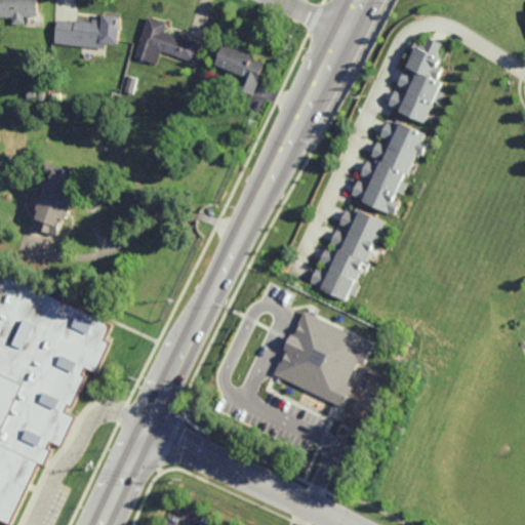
[(25,23),(12,24),(12,16),(0,16),(0,0),(37,0),(37,15),(25,15),(25,23)]
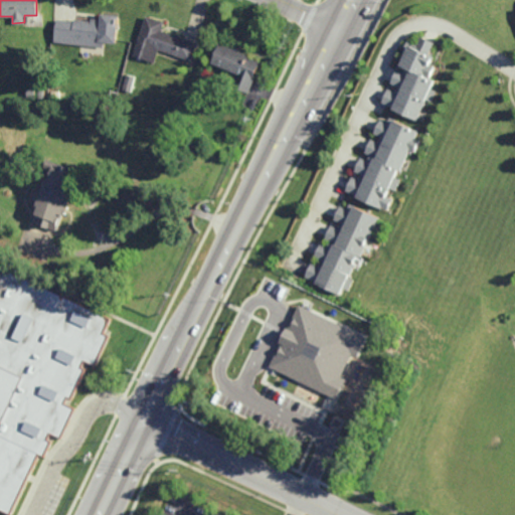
[(116,41),(102,40),(102,41),(71,38),(73,19),(91,20),(92,17),(101,18),(102,12),(119,13),(116,41)]
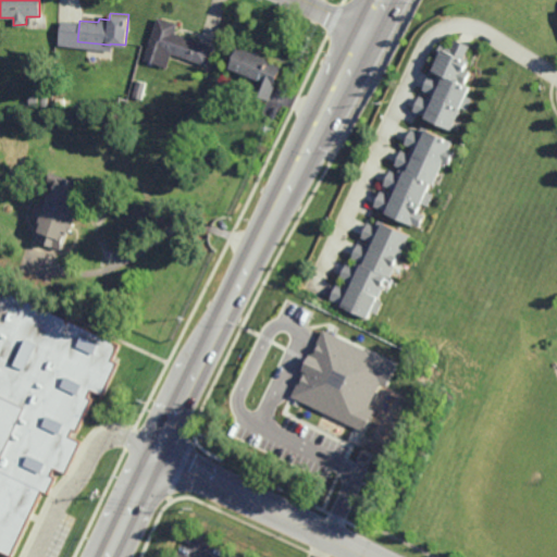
[(208,64),(172,52),(168,67),(145,60),(159,16),(178,23),(175,33),(214,46),(208,64)]
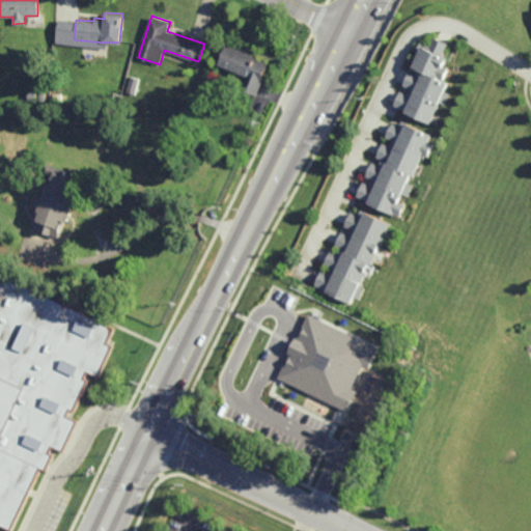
[(443,53),(442,53),(441,55),(446,58),(442,65),(448,68),(443,80),(448,82),(444,90),(450,93),(445,104),(441,102),(430,123),(403,111),(404,110),(393,105),(399,90),(407,93),(410,87),(402,84),(409,71),(416,74),(418,68),(411,64),(417,52),(415,51),(421,40),(429,45),(434,35),(448,42),(443,53)]
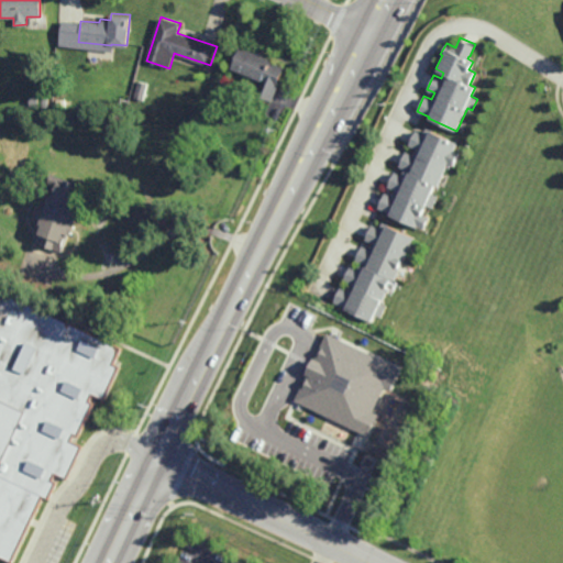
[(273,100),(255,94),(261,78),(234,67),(242,45),(274,58),(273,62),(286,67),(273,100)]
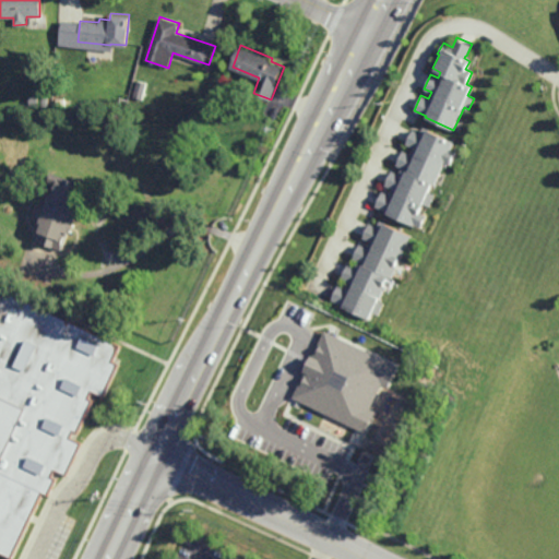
[(142,99),(134,97),(138,81),(145,83),(142,99)]
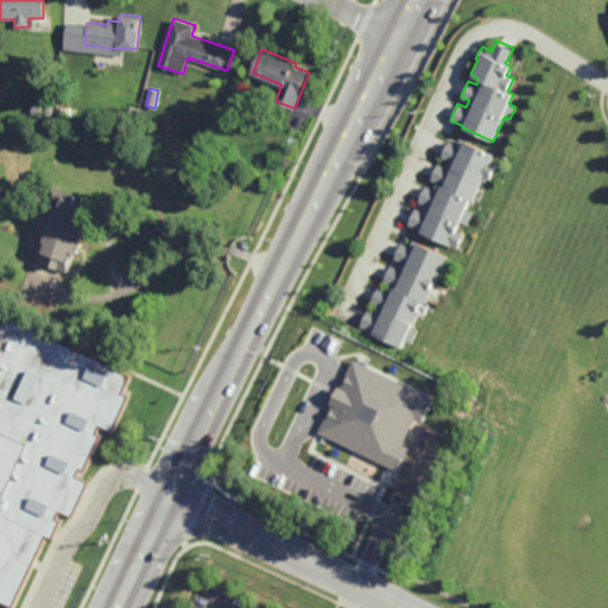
[(32,114),(31,105),(42,105),(42,114),(32,114)]
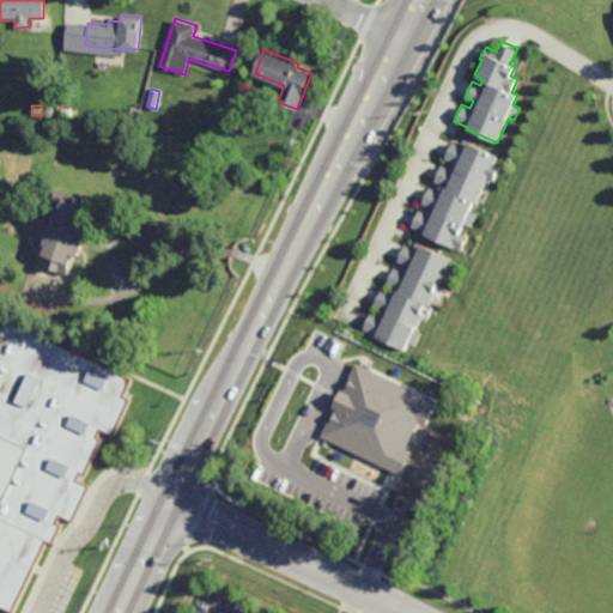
[(498,156),(495,164),(501,168),(495,182),(487,178),(477,204),(474,202),(471,212),(477,214),(471,228),(465,224),(460,235),(467,238),(461,250),(454,248),(453,249),(423,235),(424,232),(411,226),(418,211),(426,214),(429,208),(420,204),(429,188),(437,192),(439,184),(434,182),(441,165),(450,169),(453,163),(445,158),(453,143),(461,146),(465,139),(498,156)]
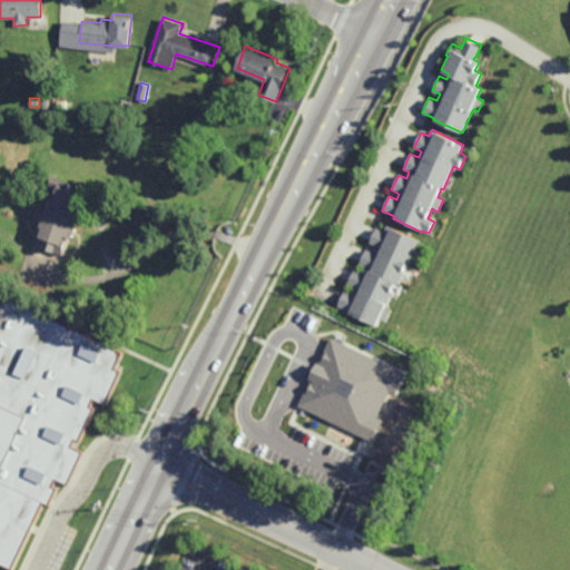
[(81,206),(78,205),(77,207),(84,209),(72,238),(66,236),(62,244),(67,246),(62,256),(37,246),(43,228),(40,227),(51,197),(53,198),(57,189),(65,192),(68,182),(87,188),(81,206)]
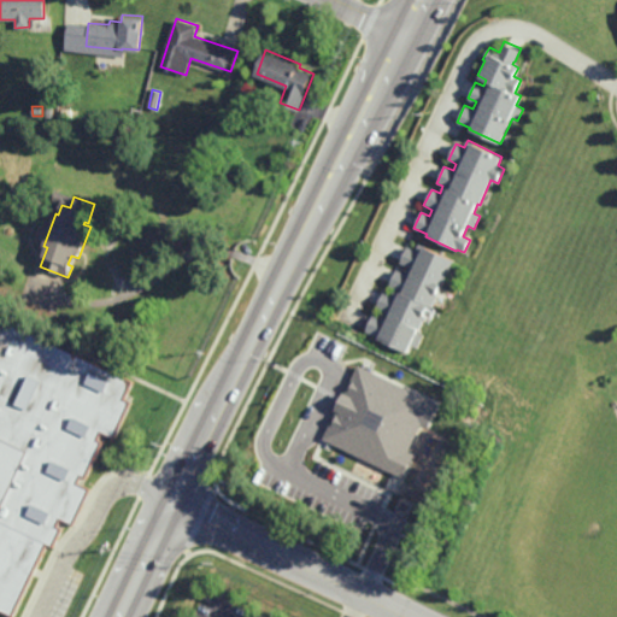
[(453,260),(432,309),(429,307),(416,334),(422,336),(417,348),(410,346),(407,353),(377,340),(378,338),(366,333),(374,316),(381,319),(383,312),(375,309),(382,292),(392,297),(395,289),(387,286),(395,270),(405,275),(409,268),(399,263),(406,247),(416,251),(418,245),(453,260)]
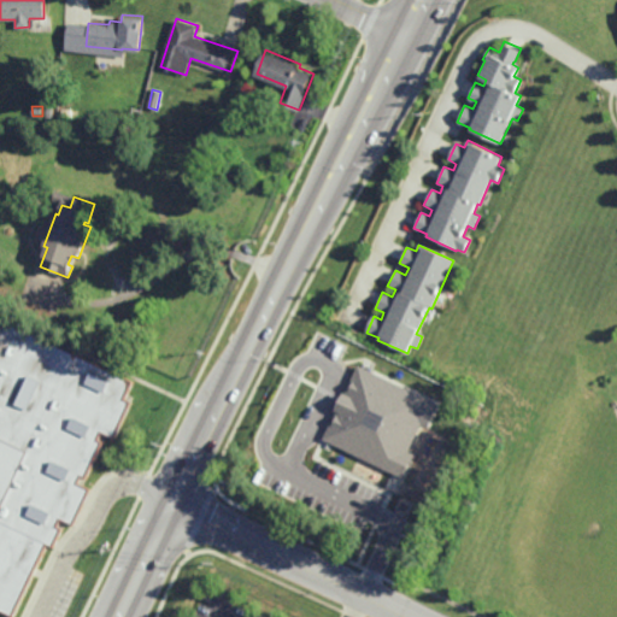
[(0,319),(133,383),(124,400),(130,403),(115,439),(103,434),(99,441),(101,442),(86,479),(81,476),(78,482),(92,489),(75,524),(63,519),(58,528),(64,530),(54,546),(48,544),(39,564),(33,566),(30,564),(27,571),(29,575),(13,607),(0,600),(0,319)]
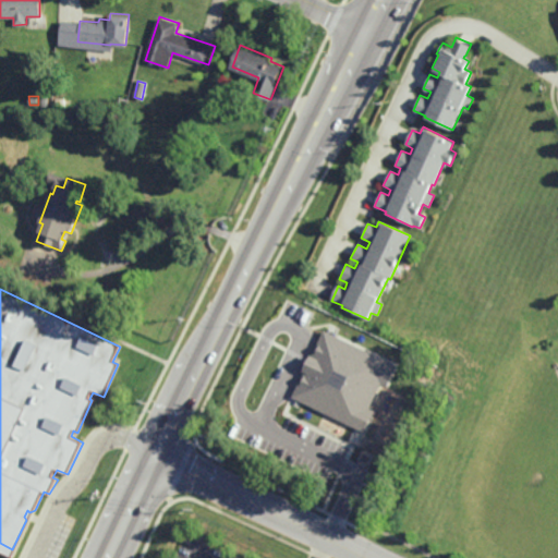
[(329,329),(402,365),(391,386),(386,384),(373,409),(378,411),(368,433),(295,397),(329,329)]
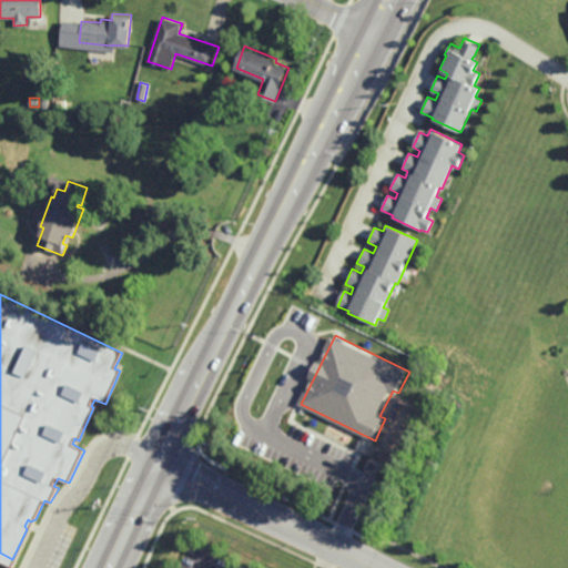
All buildings are outlined.
